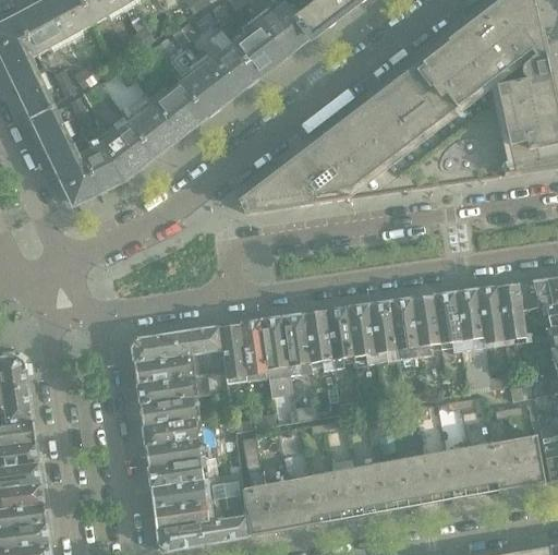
[(46,0),(17,15),(37,55),(97,23),(83,0),(46,0)]
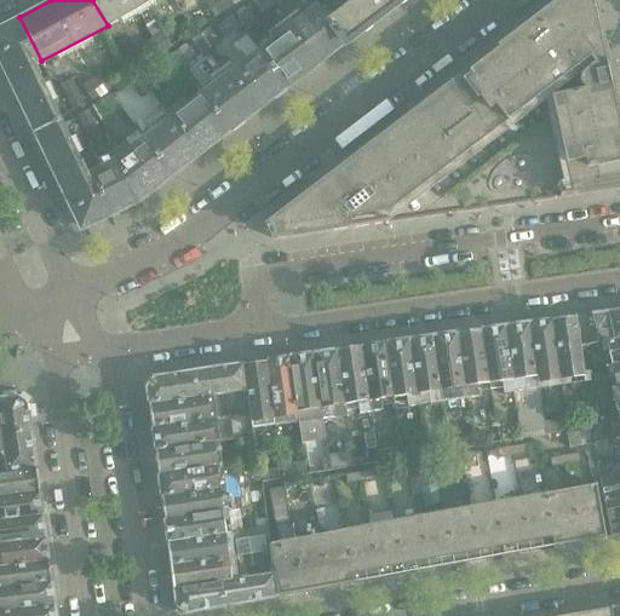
[(92,0),(108,26),(150,0),(92,0)]
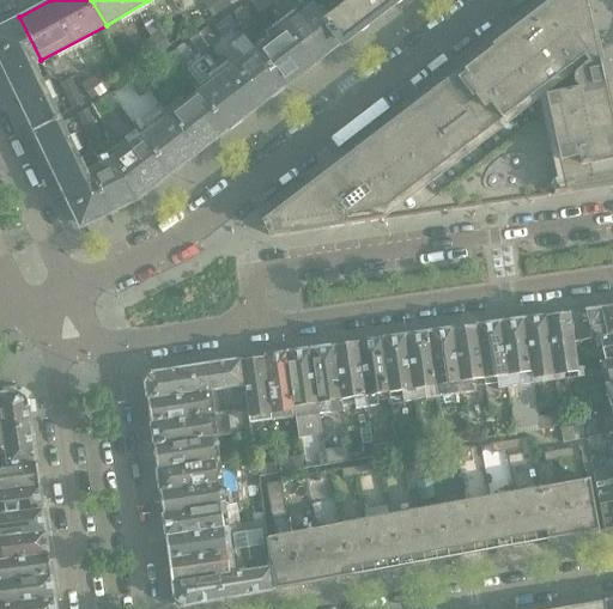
[(213,14),(232,2),(230,0),(204,0),(213,14)]
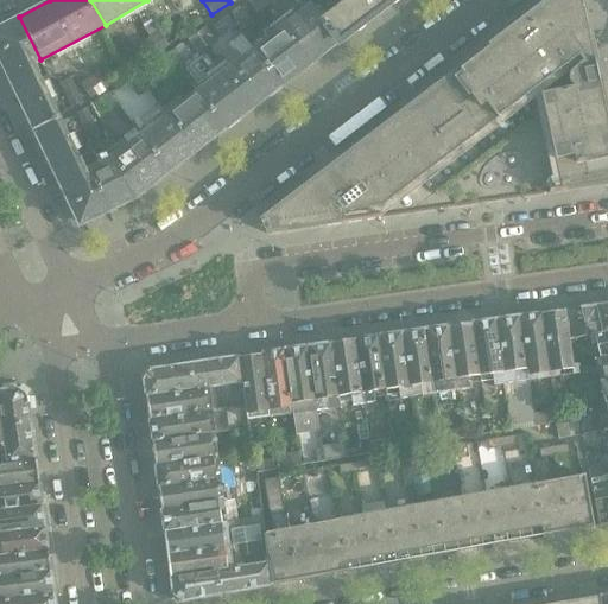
[(249,0),(258,10),(267,2),(265,0),(249,0)]
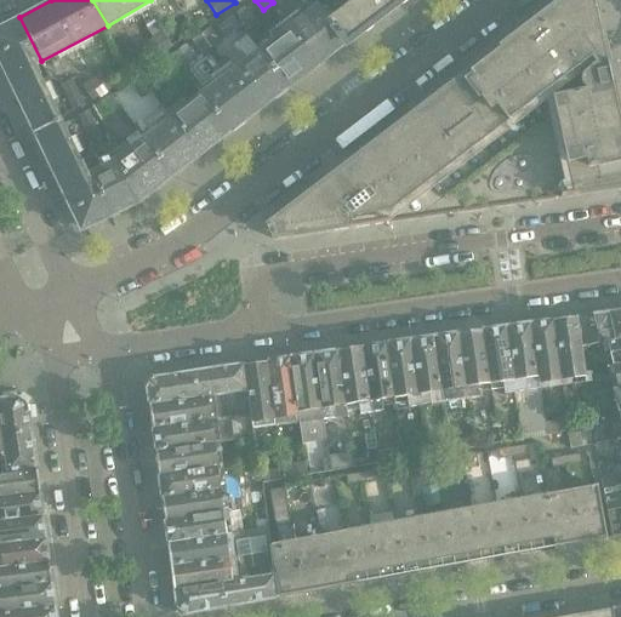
[(317,0),(288,23),(260,45),(290,85),(346,43),(348,40),(330,17),(317,0)]
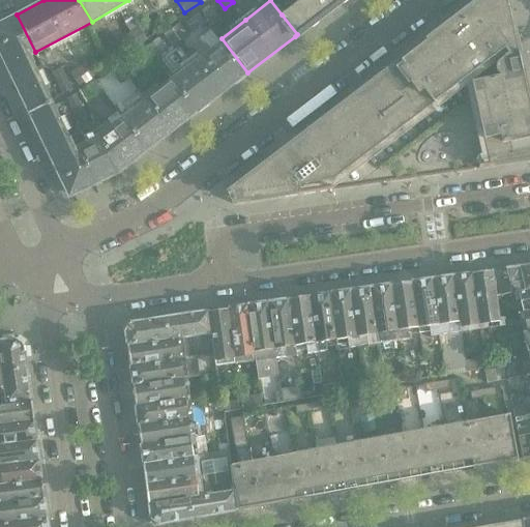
[(529,103),(507,0),(479,0),(230,192),(232,198),(234,202),(239,202),(529,159),(529,103)]
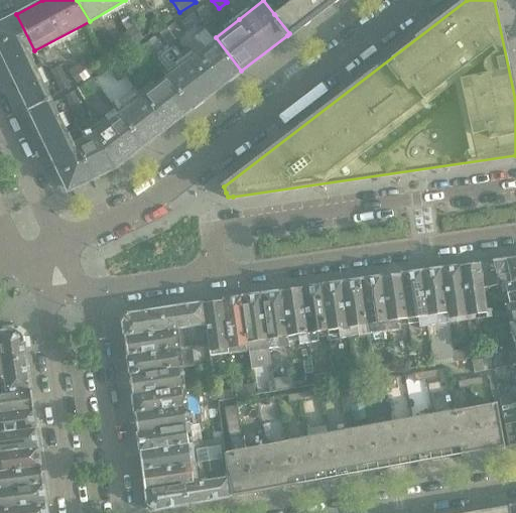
[(291,0),(274,14),(289,33),(301,25),(304,25),(309,21),(310,17),(332,1),(336,1),(338,0),(291,0)]
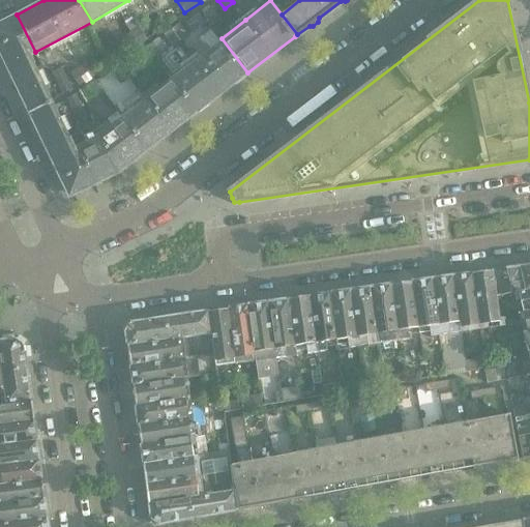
[(35,52),(17,15),(0,23),(0,50),(30,112),(52,100),(50,97),(51,97),(34,62),(29,64),(25,57),(35,52)]
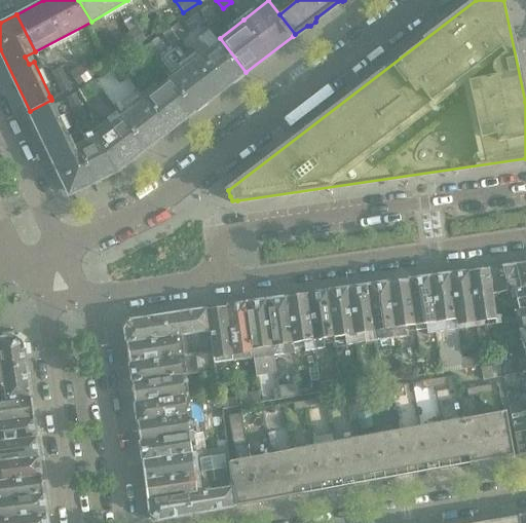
[(179,21),(162,32),(171,44),(187,33),(179,21)]
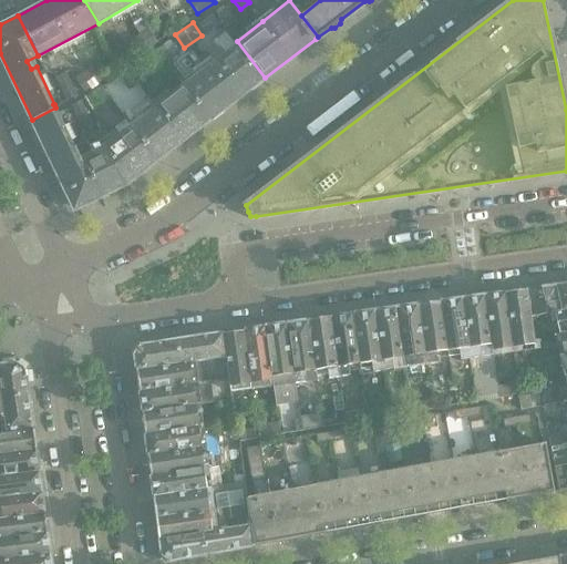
[(237,41),(184,81),(213,118),(212,118),(213,119),(224,111),(223,110),(250,88),(251,90),(263,81),(261,80),(265,78),(237,41)]
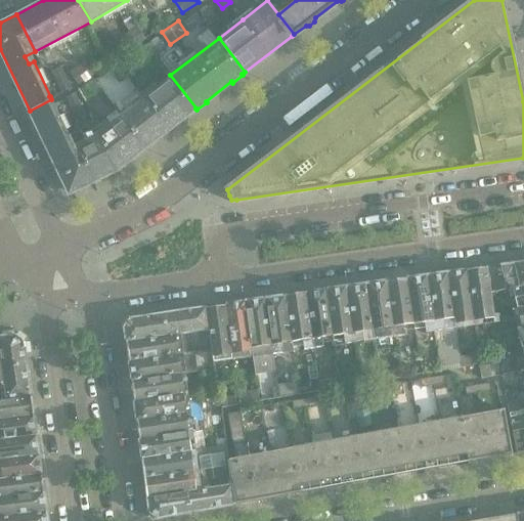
[(111,66),(120,78),(136,67),(127,54),(111,66)]
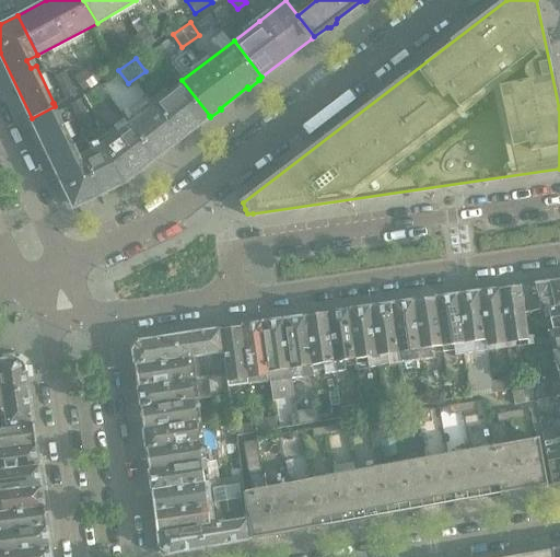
[(83,89),(101,78),(92,64),(74,74),(83,89)]
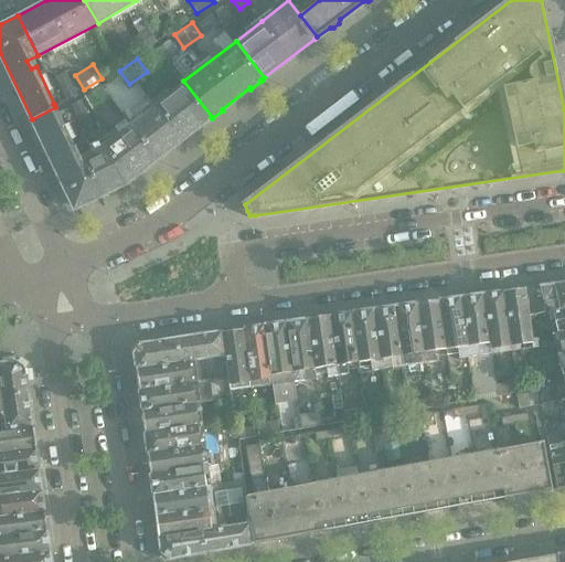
[(66,99),(77,95),(65,70),(55,75),(66,99)]
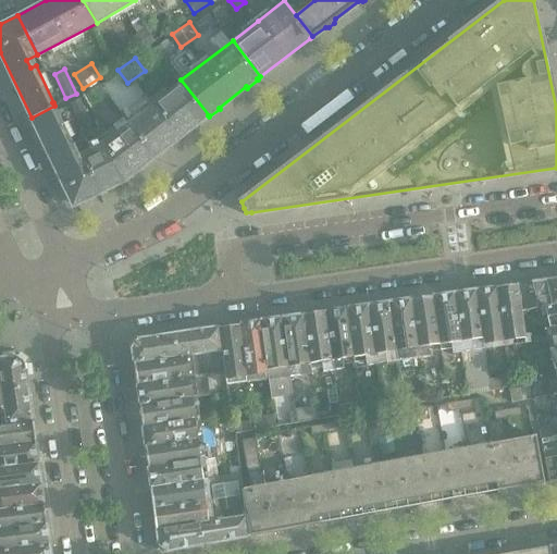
[(181,79),(155,99),(128,120),(156,156),(208,115),(209,115),(181,79)]
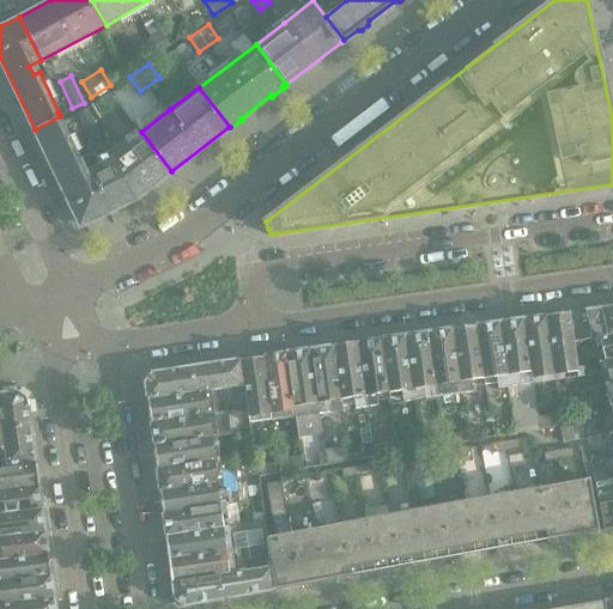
[(90,136),(99,132),(86,107),(77,111),(90,136)]
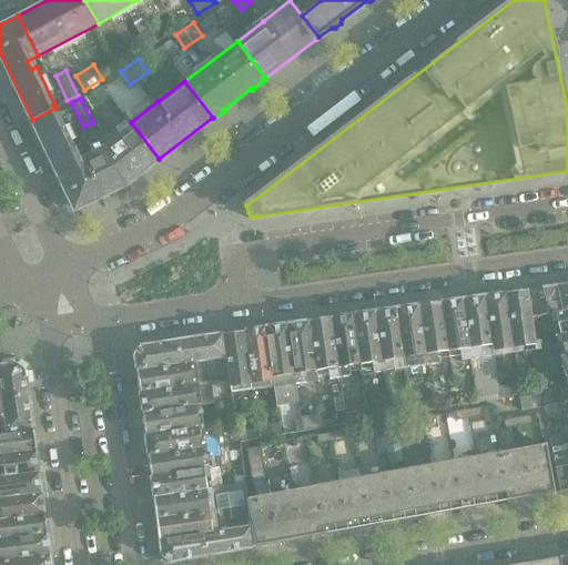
[(79,208),(127,184),(159,160),(159,159),(131,122),(105,142),(79,155),(80,158),(74,160),(71,151),(75,149),(58,111),(57,111),(56,108),(32,120),(72,205),(74,210),(79,208)]
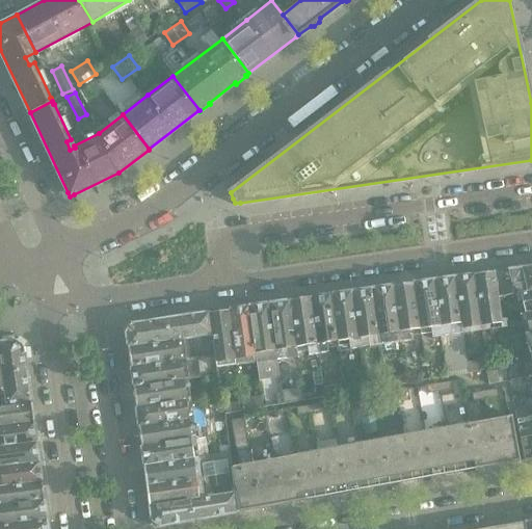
[(531,289),(531,264),(495,270),(499,296),(504,295),(514,292),(513,287),(526,284),(527,291),(531,289)]
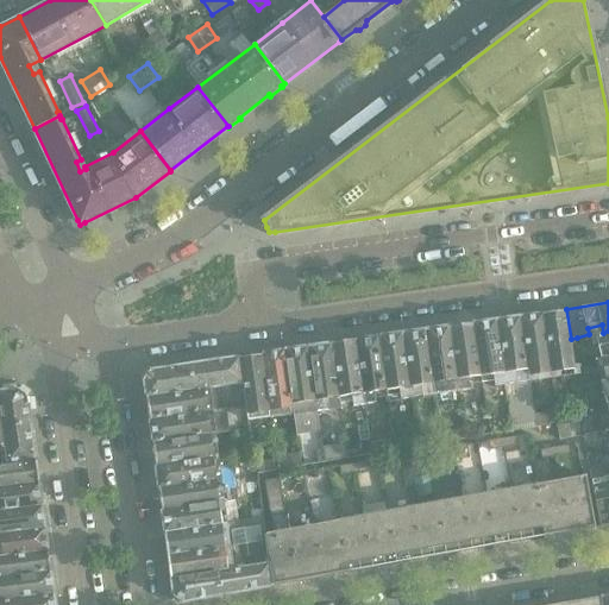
[(573,361),(571,339),(566,309),(544,312),(552,370),(553,375),(562,373),(560,369),(575,366),(573,361)]
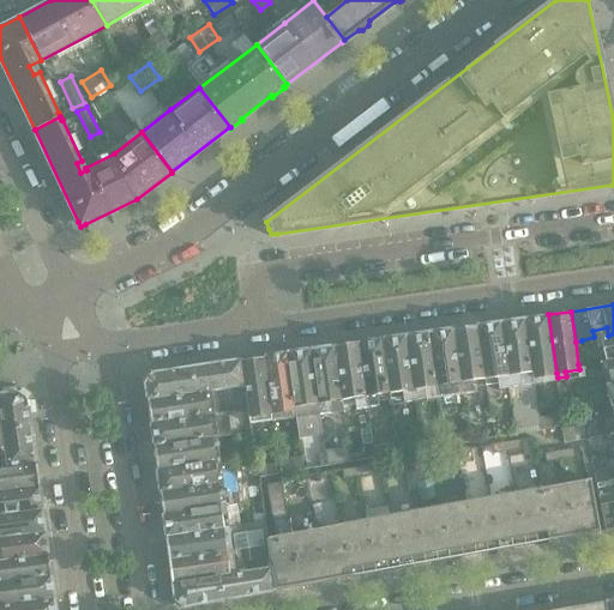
[(557,373),(548,314),(524,318),(534,381),(542,380),(542,375),(557,373)]
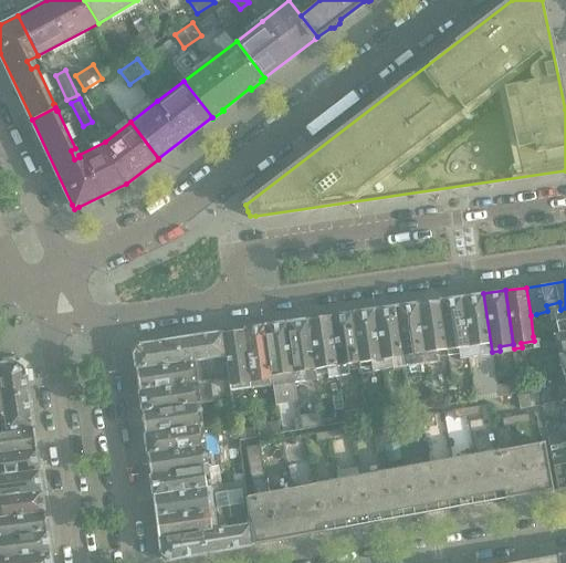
[(496,384),(492,352),(483,293),(461,296),(469,355),(471,364),(474,389),(475,395),(498,391),(496,384)]
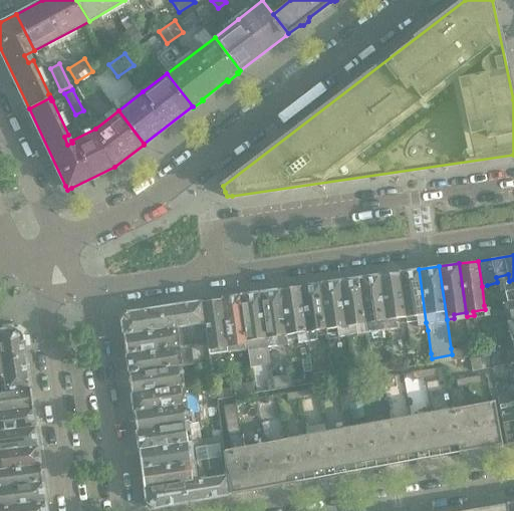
[(426,322),(419,269),(400,272),(406,315),(417,313),(418,323),(426,322)]
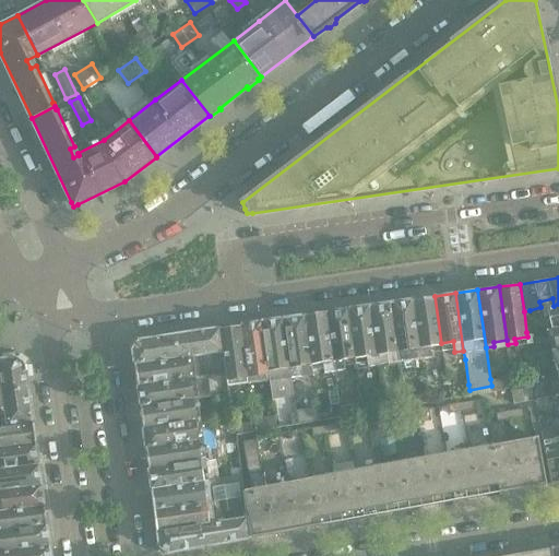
[(435,296),(413,299),(420,356),(430,355),(430,344),(441,343),(435,296)]
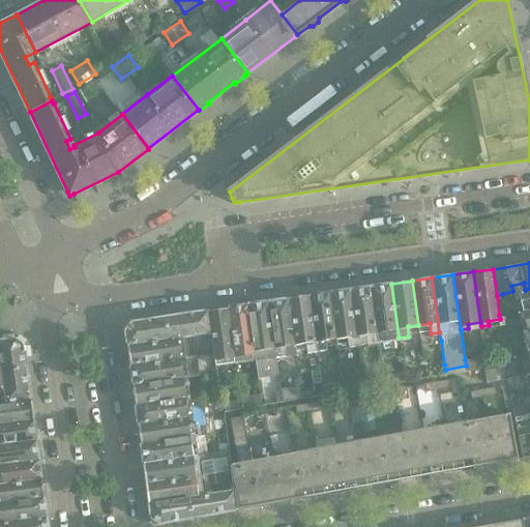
[(391,284),(371,287),(377,331),(388,329),(389,340),(399,338),(391,284)]
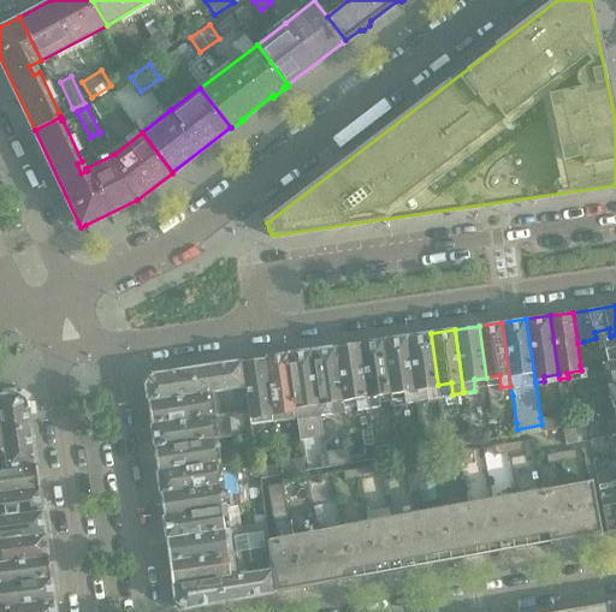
[(438,385),(431,333),(409,336),(418,399),(428,398),(427,386),(438,385)]
